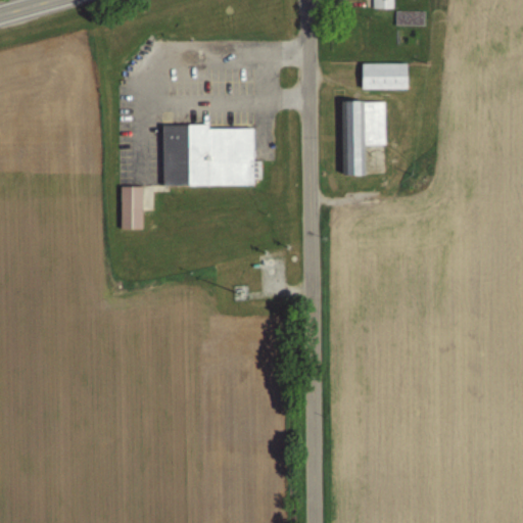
[(393,8),(392,0),(373,0),(374,8),(393,8)]
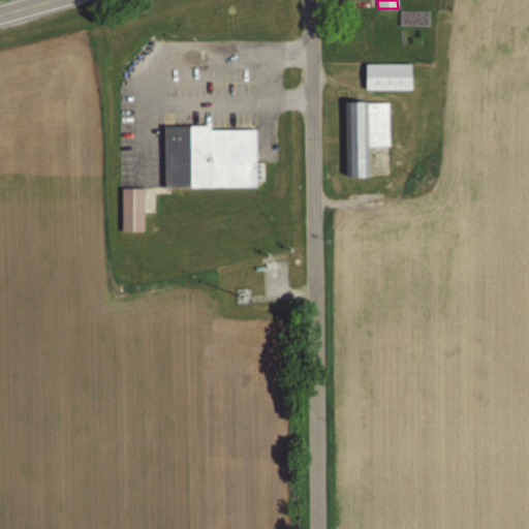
[(400,26),(430,26),(430,11),(400,11),(400,26)]
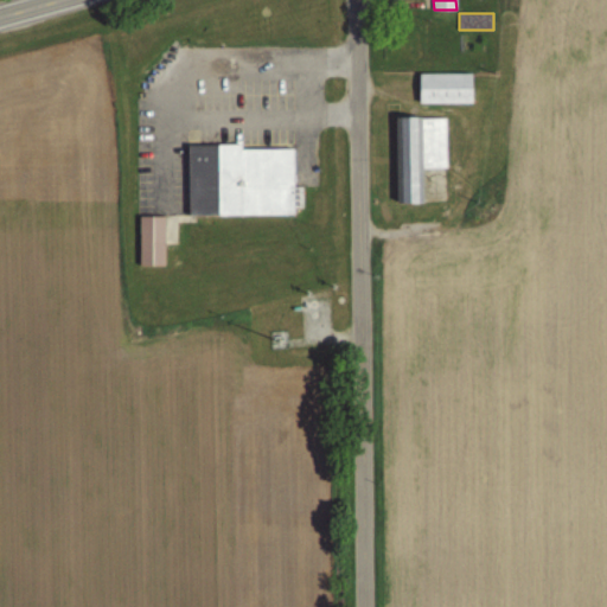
[(420,75),(420,104),(472,104),(472,75),(420,75)]
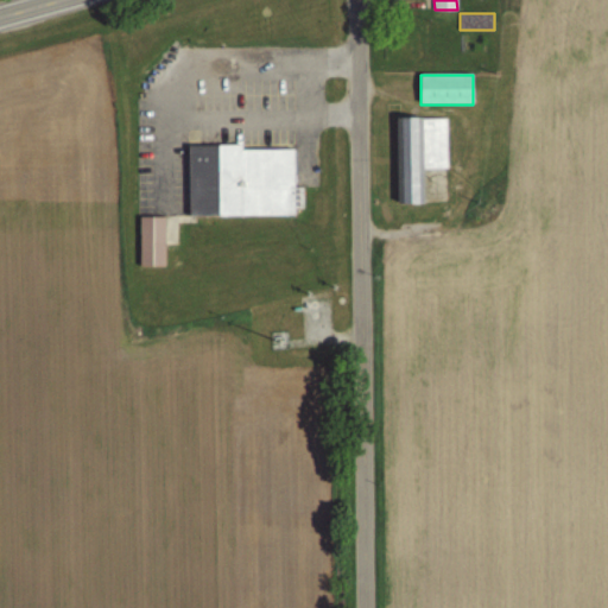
[(448,170),(448,119),(397,119),(397,206),(424,206),(424,170),(448,170)]
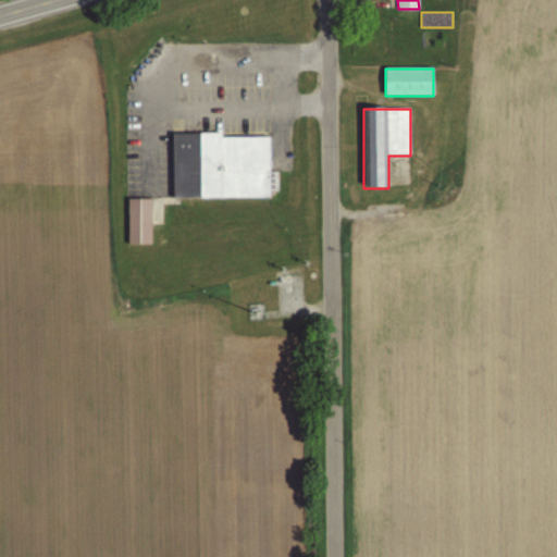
[(178,195),(176,132),(229,131),(229,135),(275,135),(275,194),(215,195),(214,200),(185,202),(185,195),(178,195)]
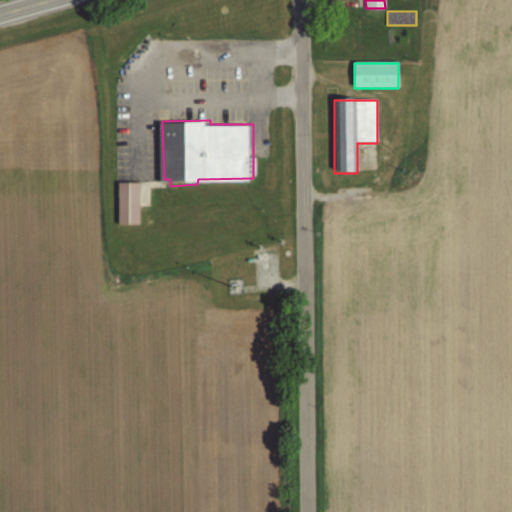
[(139,183),(117,183),(117,224),(139,224),(139,183)]
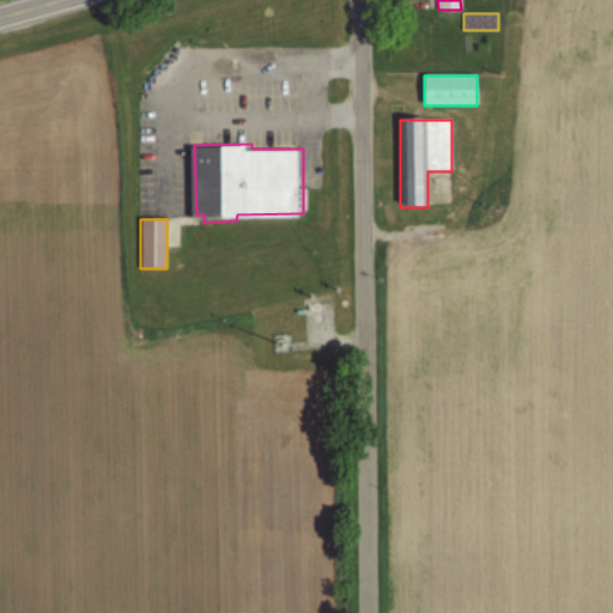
All buildings are outlined.
